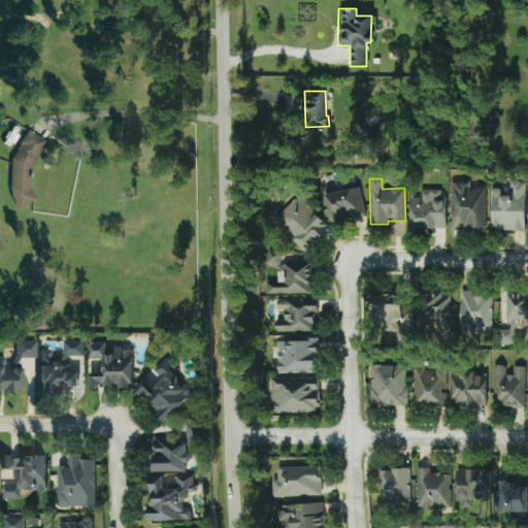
[(484,188),(468,188),(468,183),(450,183),(449,228),(484,229),(484,188)]
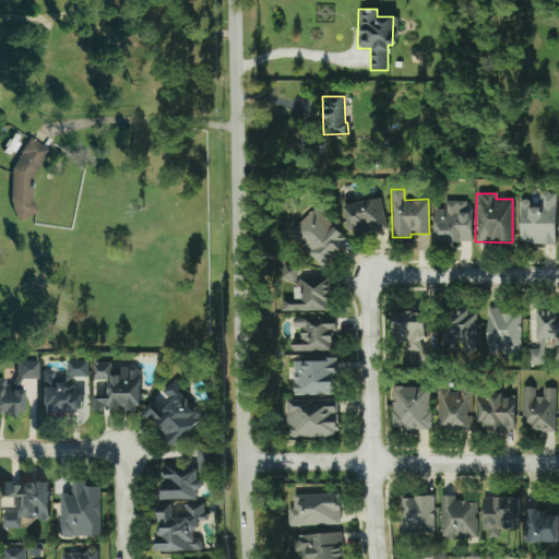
[(518,200),(516,242),(554,244),(555,193),(538,193),(537,201),(518,200)]
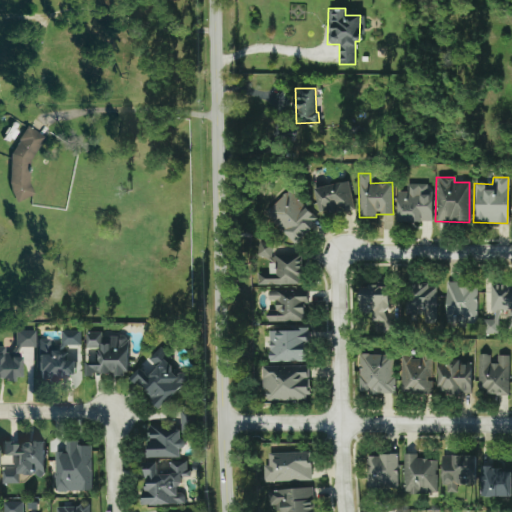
[(314,183),(317,212),(351,209),(349,182),(323,185),(323,182),(314,183)]
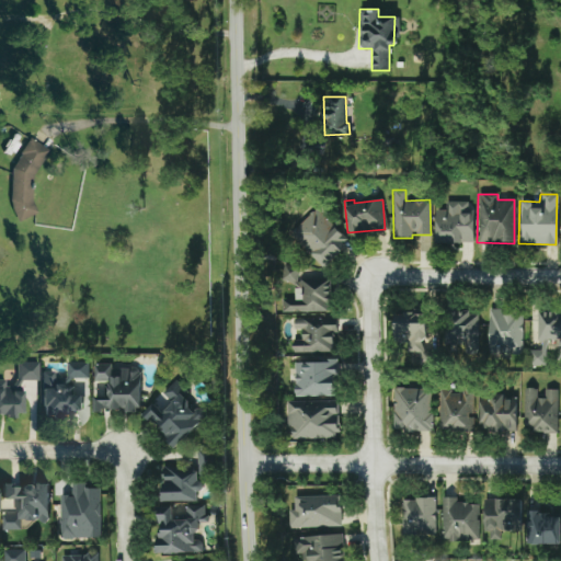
[(434,242),(470,242),(470,202),(446,202),(446,210),(434,210),(434,242)]
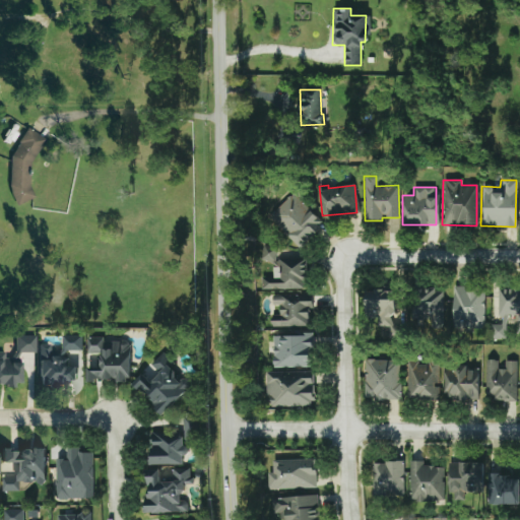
[(299,247),(323,224),(294,193),(269,215),(299,247)]
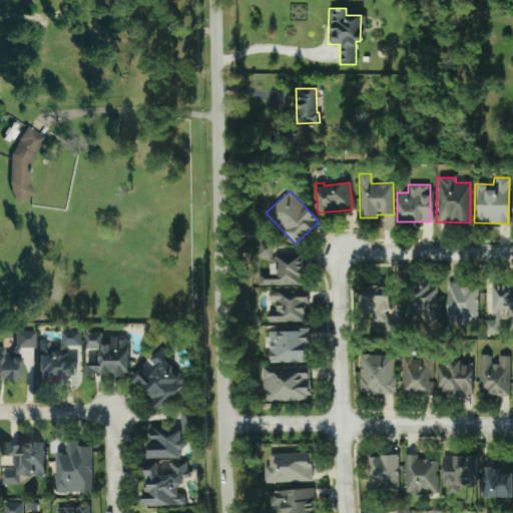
[(300,286),(301,254),(273,254),(273,265),(268,265),(268,274),(257,274),(257,285),(300,286)]
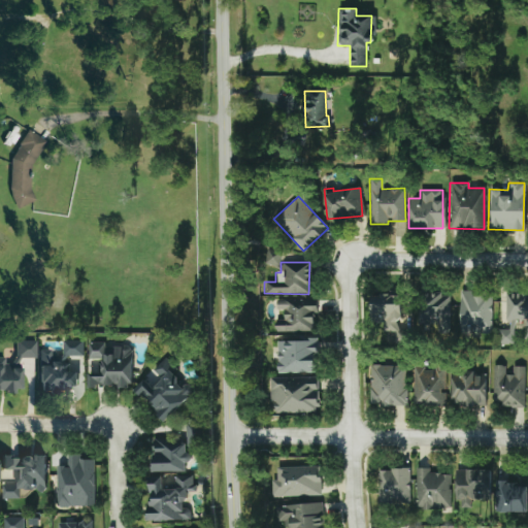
[(490,334),(491,293),(459,292),(459,333),(490,334)]
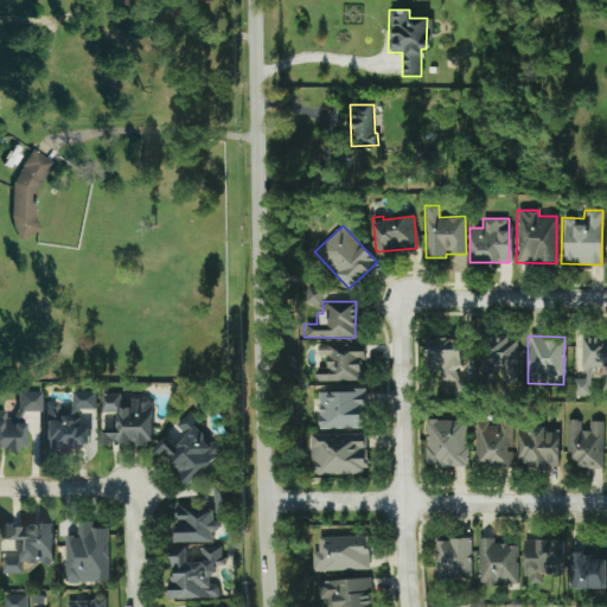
[(516,382),(517,338),(485,337),(484,364),(491,364),(491,381),(516,382)]
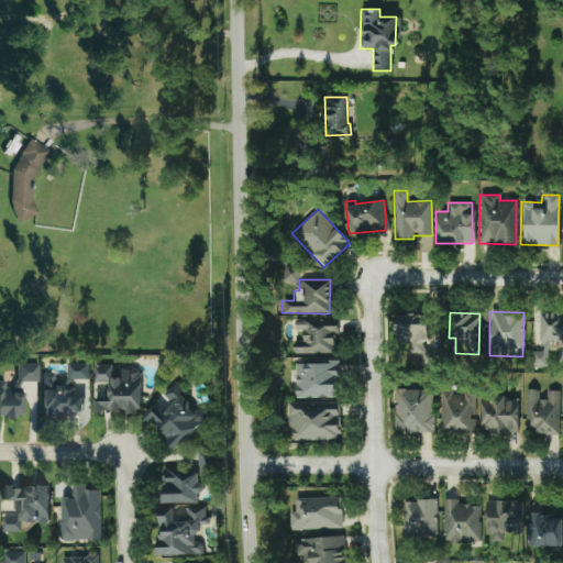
[(562,352),(562,312),(539,312),(539,351),(530,351),(530,367),(547,368),(548,341),(558,341),(558,352),(562,352)]
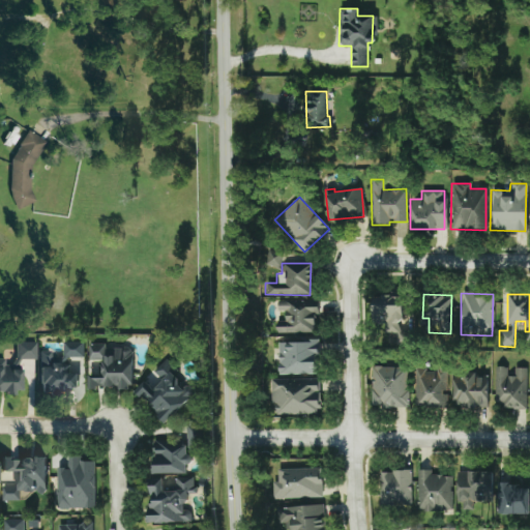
[(371,295),(371,319),(384,320),(384,332),(399,332),(401,296),(371,295)]
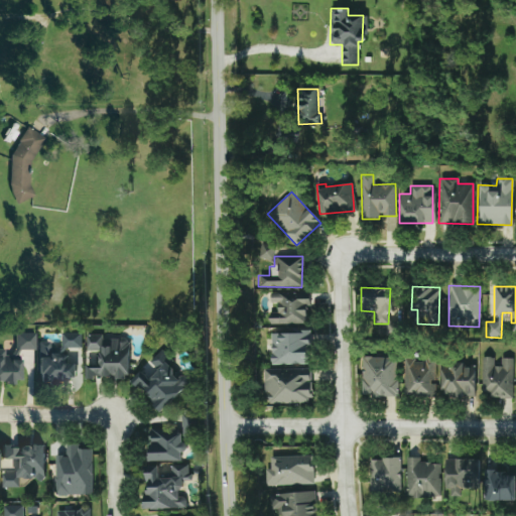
[(305,324),(304,305),(308,305),(308,292),(268,293),(269,303),(276,303),(276,312),(265,312),(266,325),(305,324)]
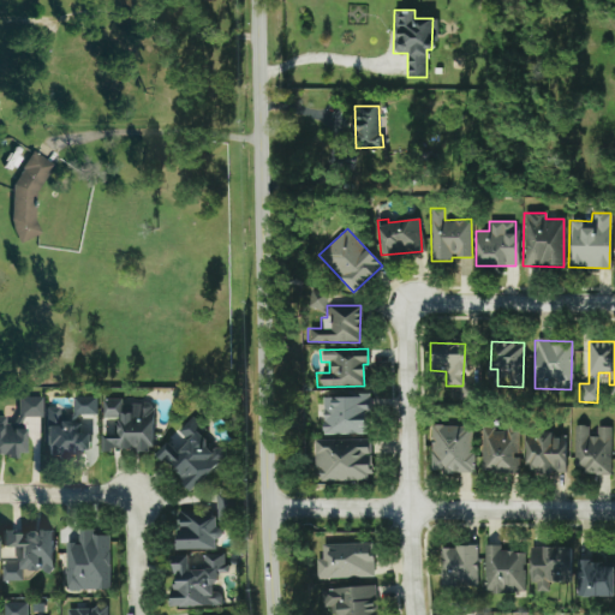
[(365,434),(364,411),(369,411),(369,395),(321,396),(322,435),(365,434)]
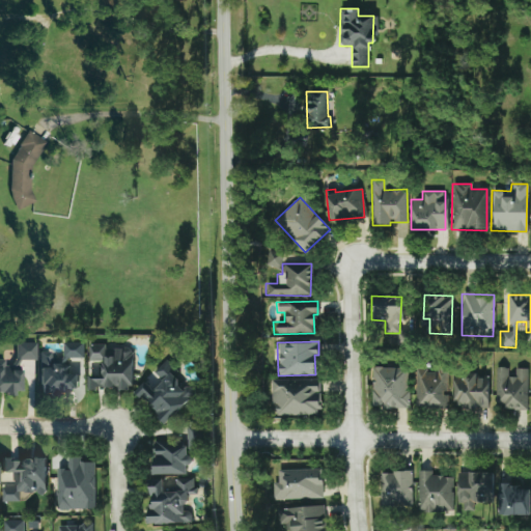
[(83,343),(62,342),(62,358),(82,358),(83,343)]
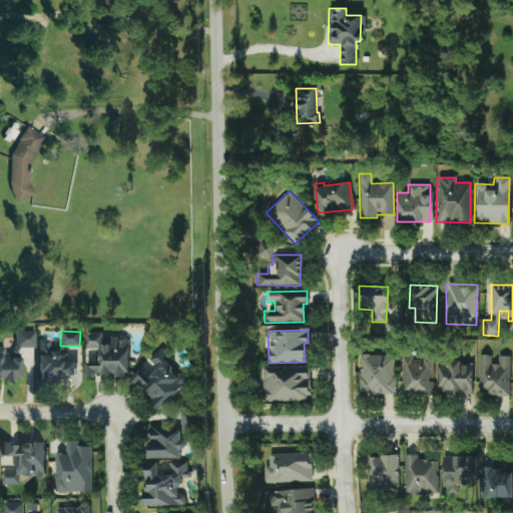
[(126,376),(127,337),(100,337),(100,333),(84,333),(84,348),(97,349),(97,366),(84,365),(84,374),(126,376)]
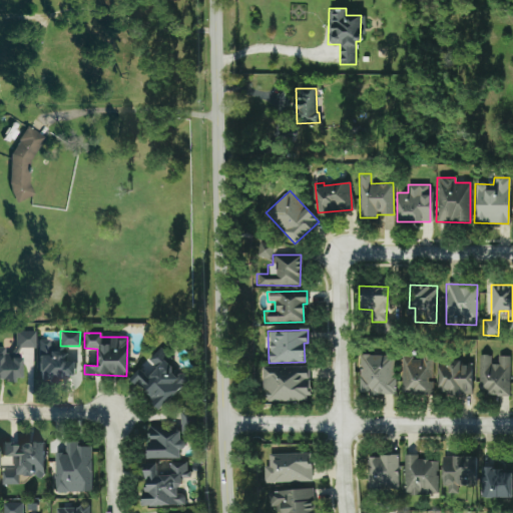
[(61,362),(61,351),(48,351),(48,340),(37,340),(37,379),(74,379),(74,362),(61,362)]
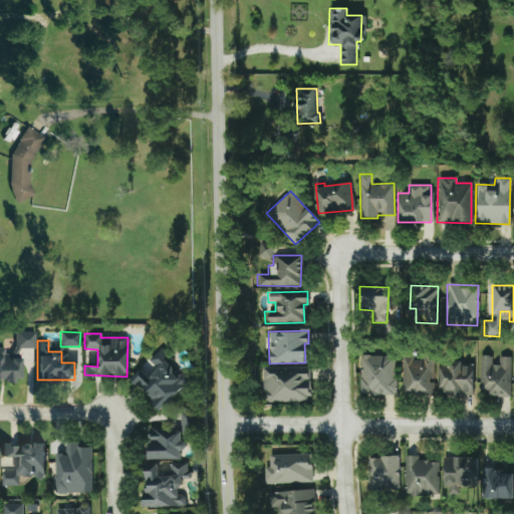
[(129,381),(166,412),(189,381),(163,360),(167,354),(159,348),(149,361),(156,367),(152,373),(141,365),(129,381)]
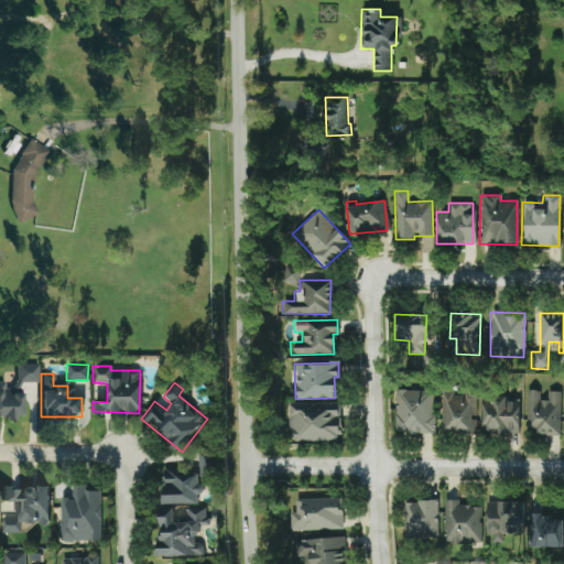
[(475,433),(476,390),(463,390),(463,393),(442,393),(441,433),(475,433)]
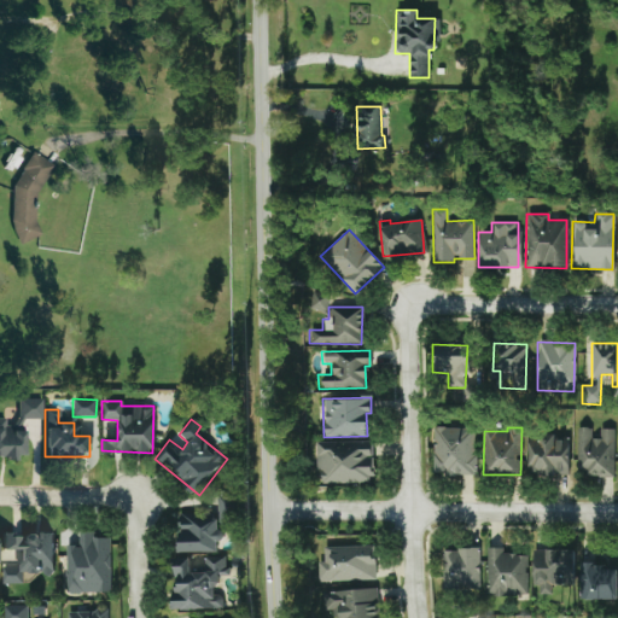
[(576,476),(613,476),(613,429),(594,429),(594,427),(576,427),(576,476)]
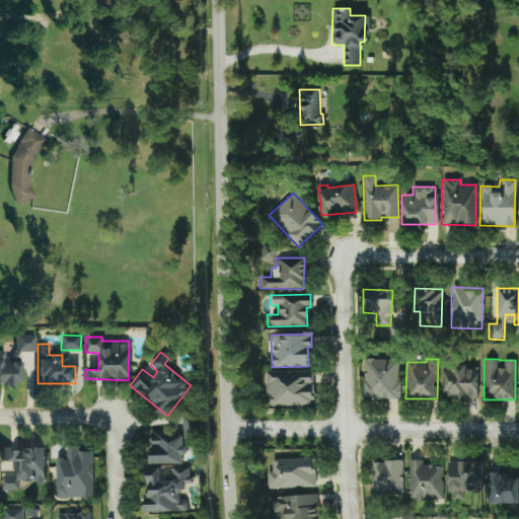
[(399,398),(398,360),(363,360),(364,399),(399,398)]
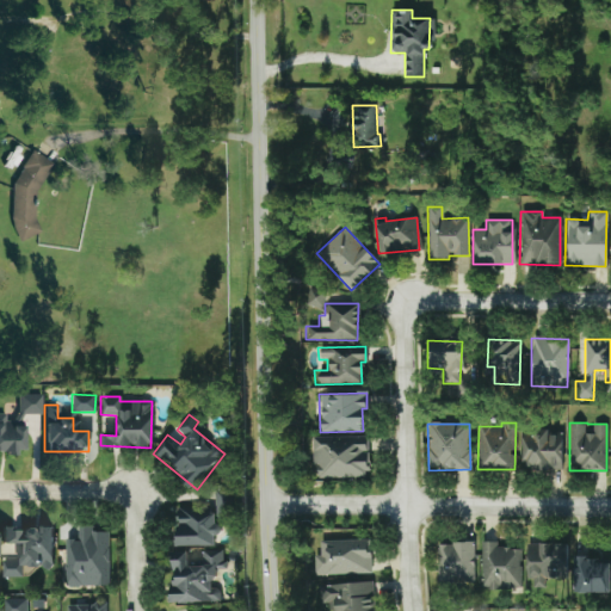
[(562,434),(548,434),(548,430),(523,429),(522,470),(561,470),(562,434)]
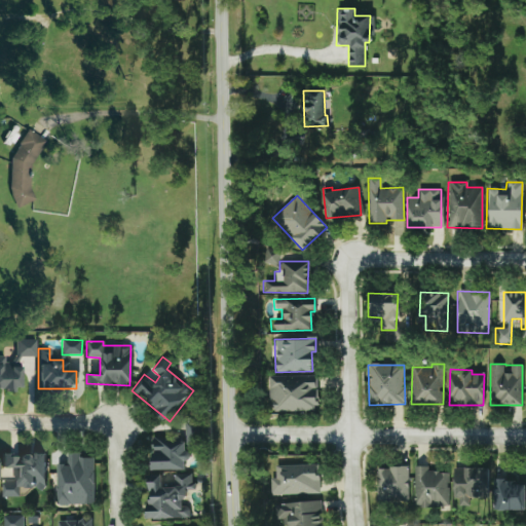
[(270,412),(315,411),(314,375),(269,376),(270,412)]
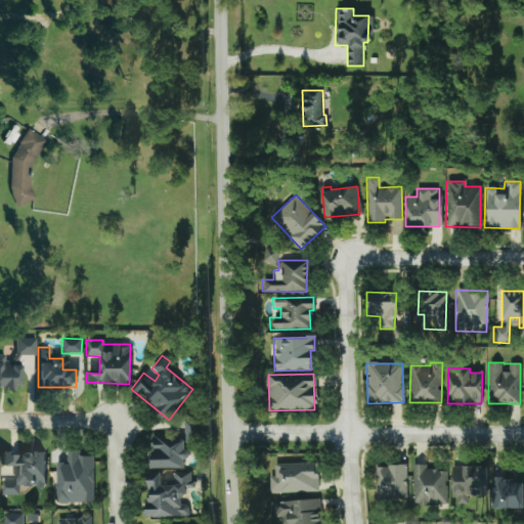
[(198,422),(184,421),(183,442),(197,442),(198,422)]
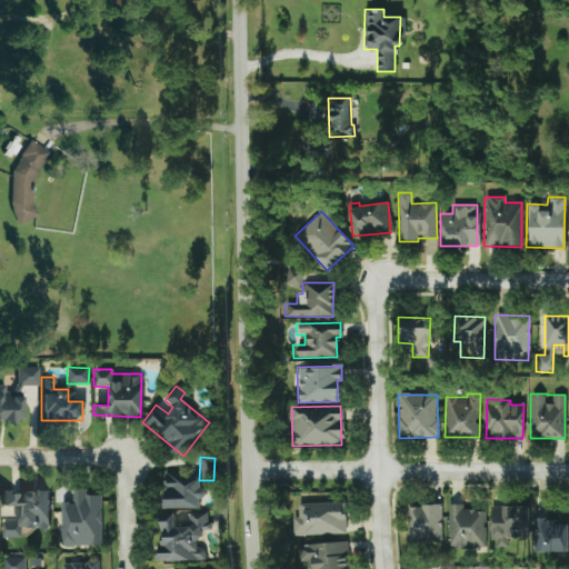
[(163,508),(198,508),(198,499),(203,499),(203,488),(199,488),(199,475),(163,475),(163,508)]
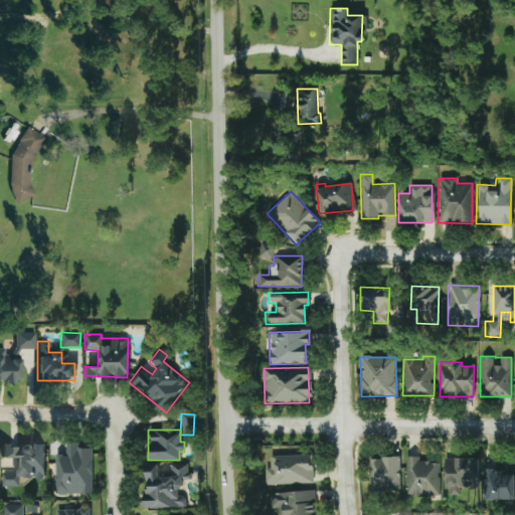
[(91,494),(91,449),(78,449),(78,444),(64,444),(64,455),(54,455),(54,494),(91,494)]
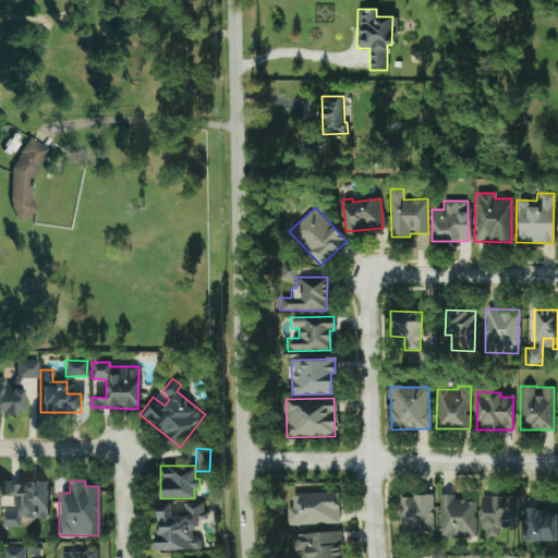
[(0,528),(19,528),(19,518),(46,518),(47,482),(1,482),(0,528)]
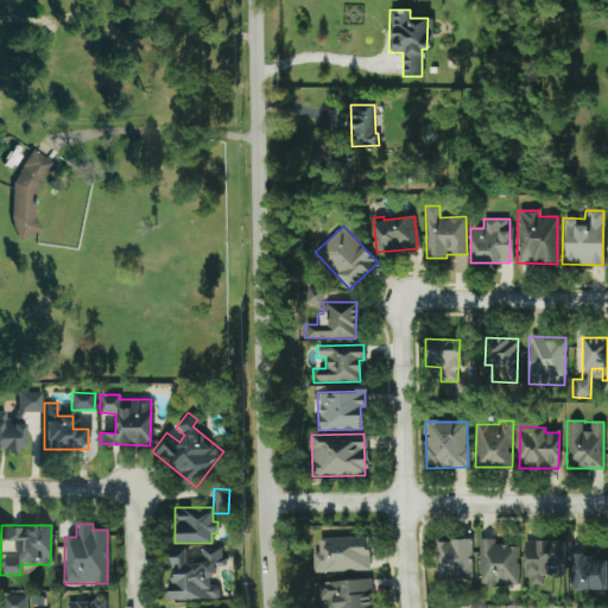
[(368,537),(316,538),(317,572),(369,571),(368,537)]
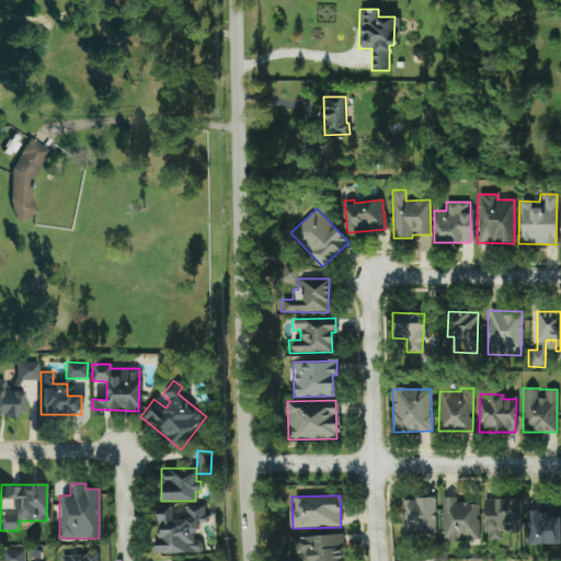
[(401,536),(435,535),(434,497),(400,499),(401,536)]
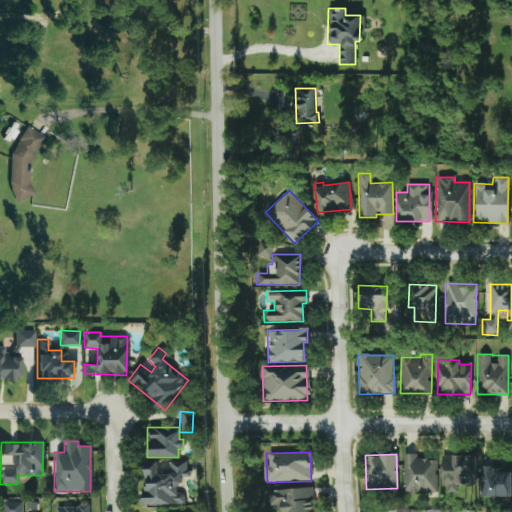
[(436,459),(416,459),(416,454),(403,454),(402,493),(436,494),(436,459)]
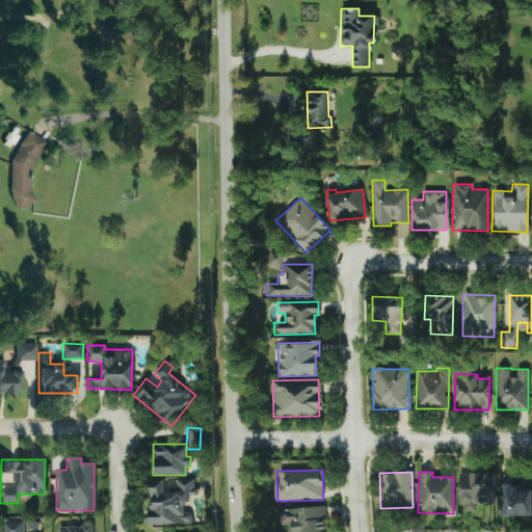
[(494,474),(458,473),(457,511),(474,512),(474,504),(493,504),(494,474)]
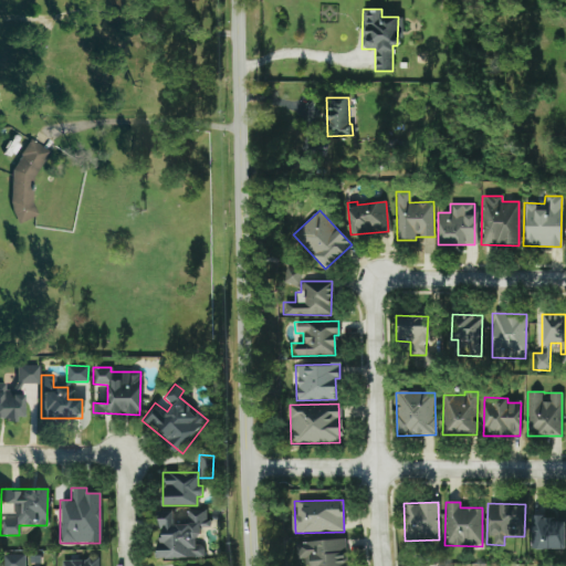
[(157,511),(159,559),(203,557),(202,541),(199,541),(199,525),(207,525),(207,510),(186,510),(187,524),(173,525),(171,511),(157,511)]
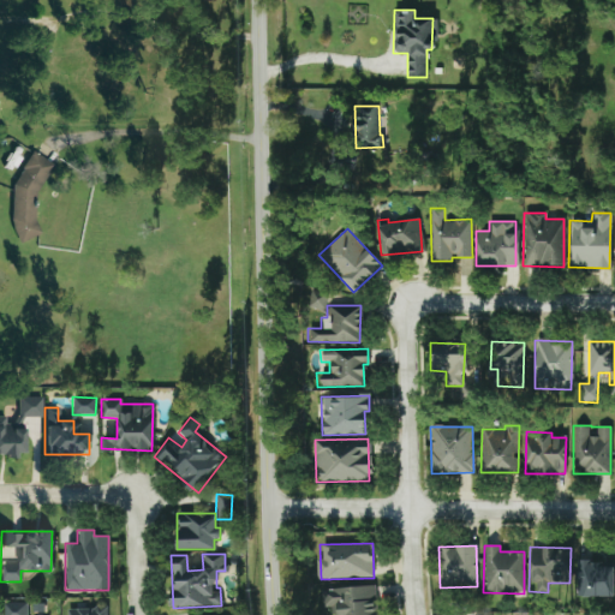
[(614,597),(614,567),(601,567),(601,561),(577,561),(577,596),(614,597)]
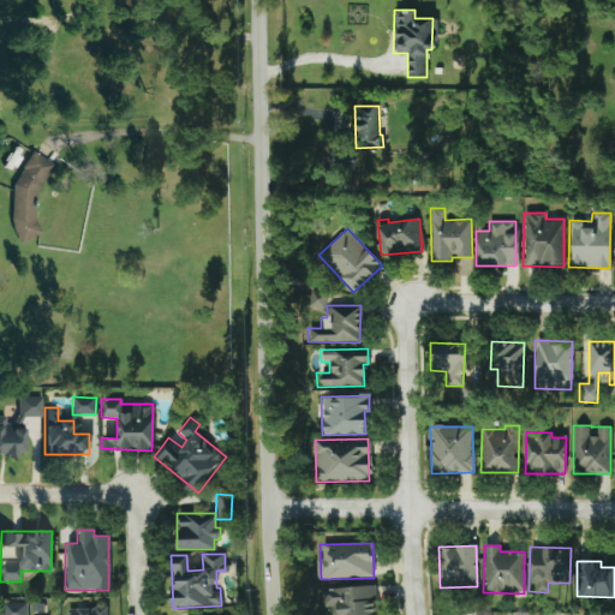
[(324,614),(335,614),(375,614),(375,587),(324,589),(324,614)]
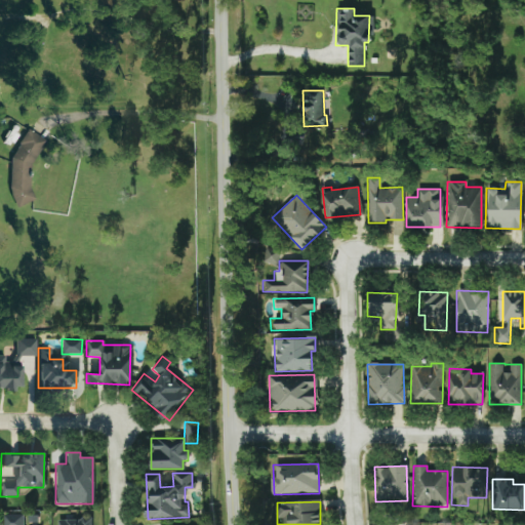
[(22,524),(23,514),(3,515),(3,524),(22,524)]
